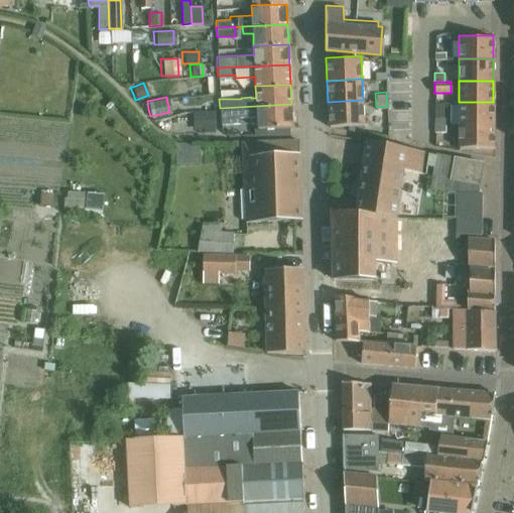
[(363,100),(328,102),(329,124),(363,123),(363,100)]
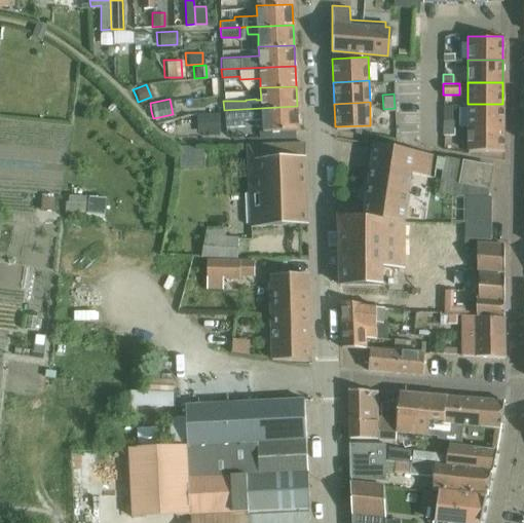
[(468,126),(502,126),(502,104),(468,104),(468,126)]
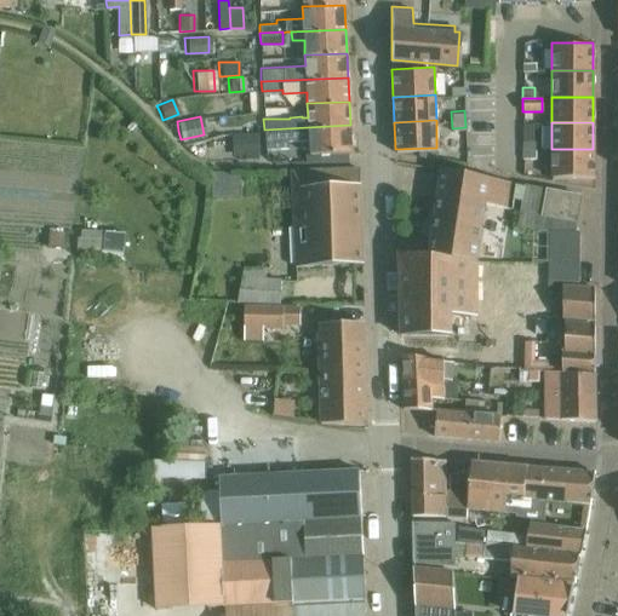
[(350,125),(264,130),(265,148),(287,147),(287,139),(308,138),(309,153),(352,150),(350,125)]
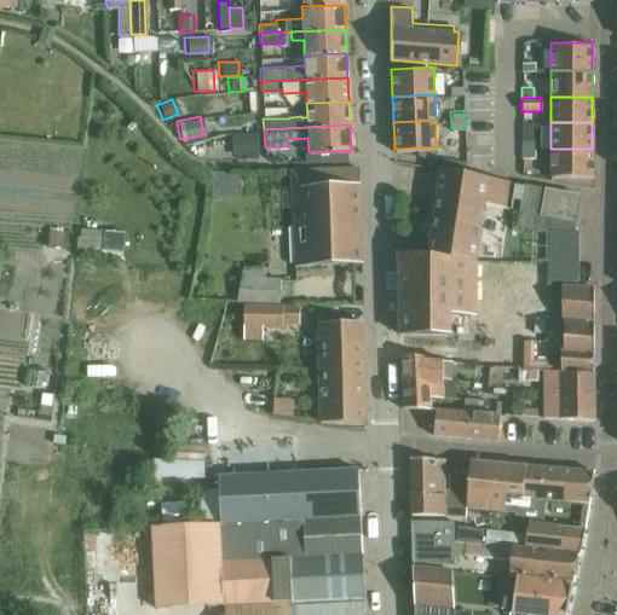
[(243,154),(258,154),(257,131),(242,132),(243,154)]
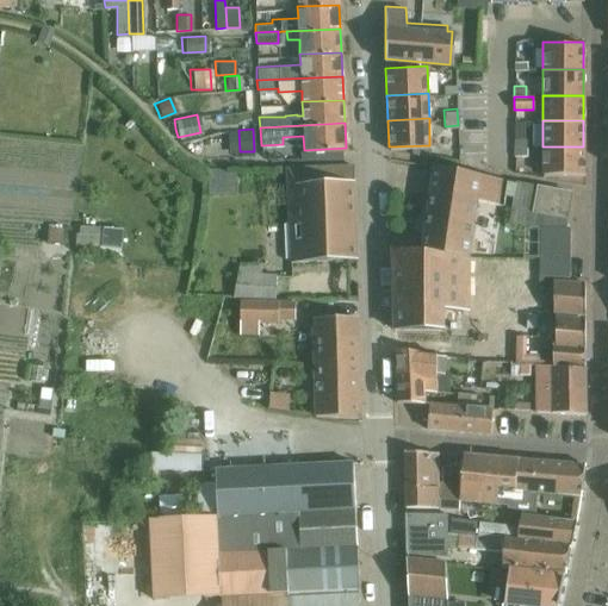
[(526,154),(526,137),(514,137),(514,154),(526,154)]
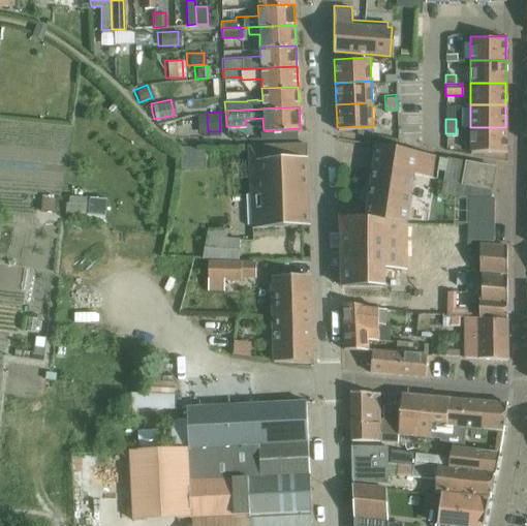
[(505,127),(470,127),(470,150),(505,150),(505,127)]
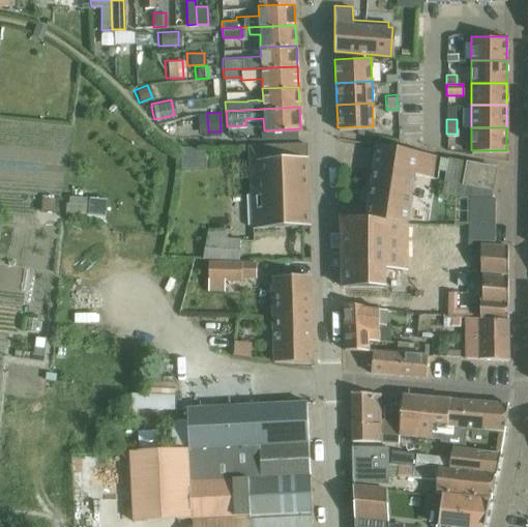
[(305,141),(247,143),(252,226),(310,224),(305,141)]
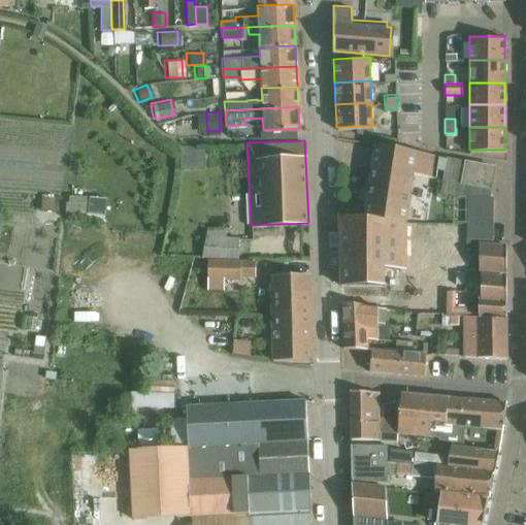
[(374,142),(363,217),(404,221),(408,188),(411,172),(433,176),(434,167),(436,155),(436,154),(374,142)]
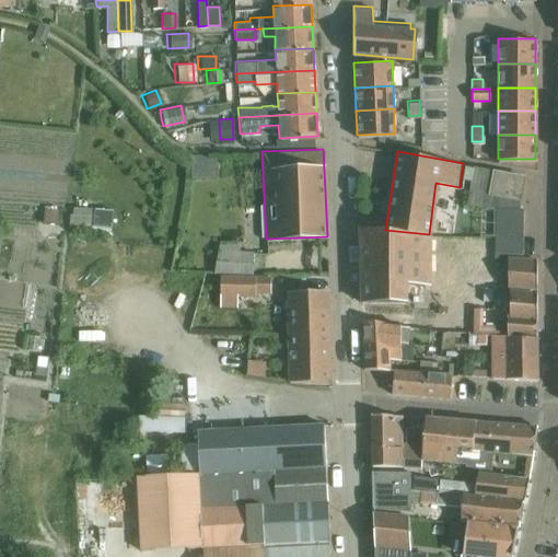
[(189,154),(189,177),(216,177),(216,153),(189,154)]
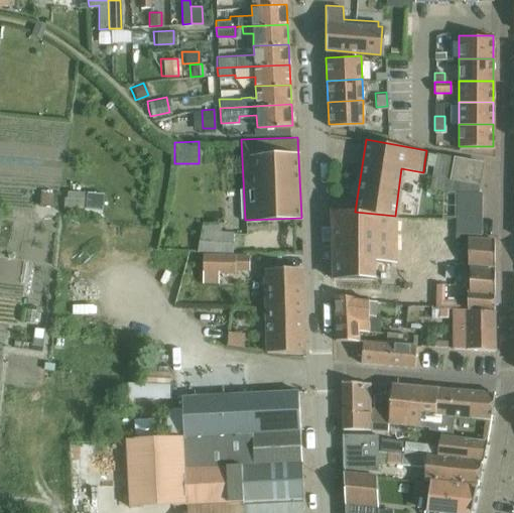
[(424,163),(432,164),(428,185),(448,189),(457,189),(457,188),(481,193),(482,189),(477,189),(482,160),(435,152),(435,153),(426,151),(424,163)]
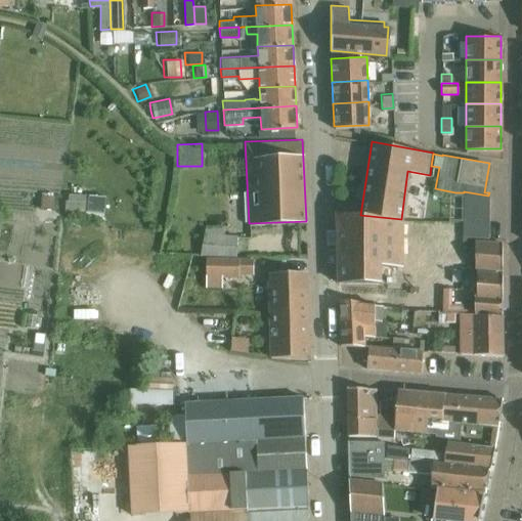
[(464,207),(488,206),(488,196),(464,191),(464,192),(464,207)]
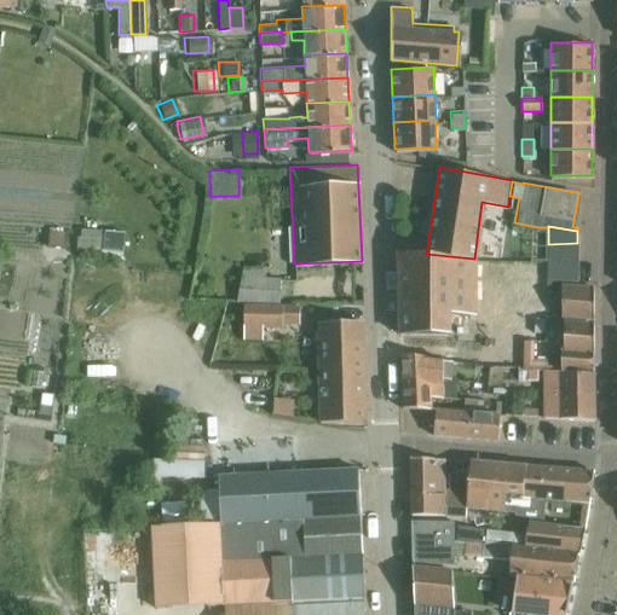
[(102,231),(101,249),(121,250),(122,233),(102,231)]
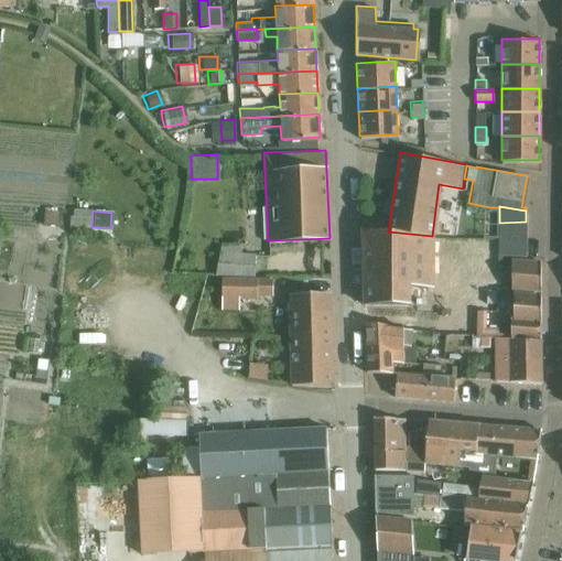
[(43,212),(42,226),(56,226),(57,212),(43,212)]
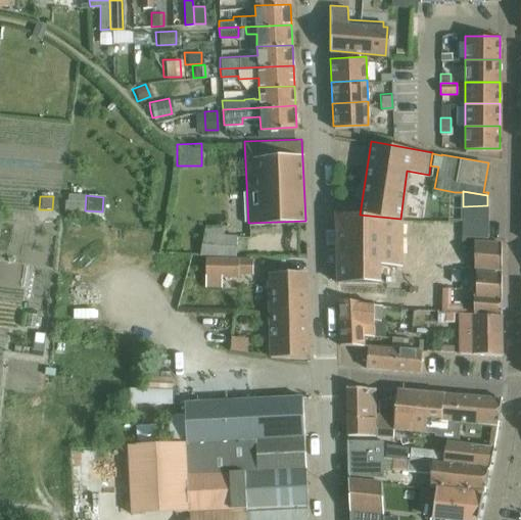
[(487,205),(463,206),(463,221),(487,221),(487,205)]
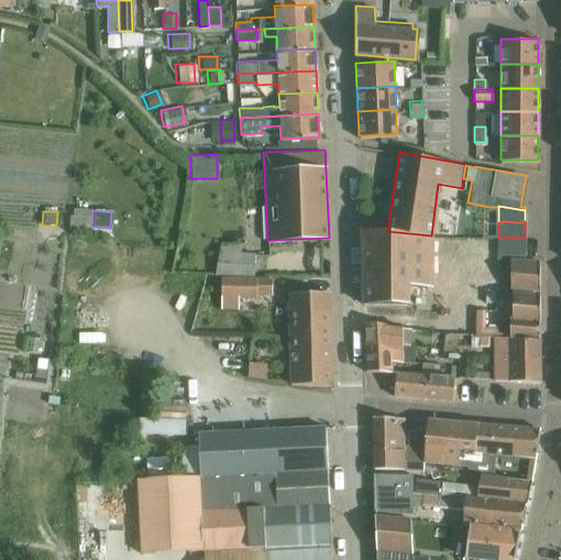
[(431,235),(387,231),(360,229),(363,304),(408,303),(408,285),(431,284),(431,235)]
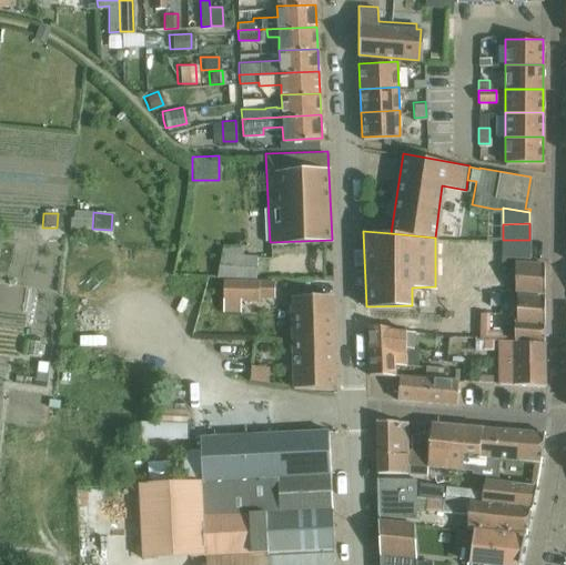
[(529,240),(503,240),(503,255),(529,254),(529,240)]
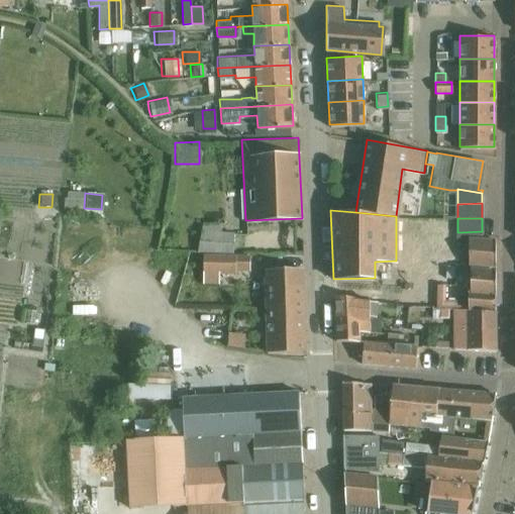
[(232,251),(233,231),(220,231),(221,222),(203,222),(198,249),(232,251)]
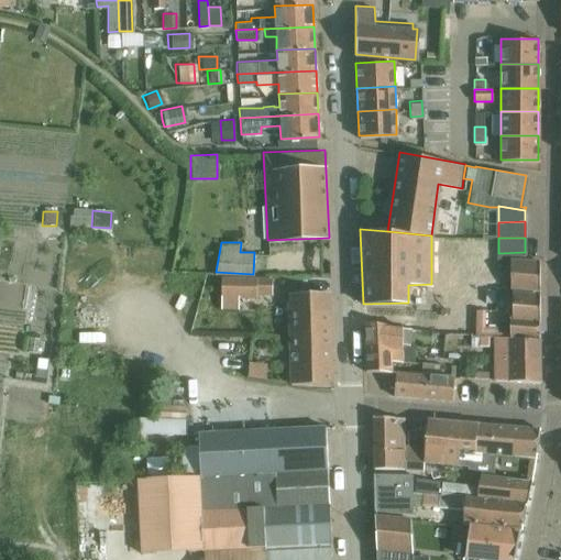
[(539,260),(525,259),(509,257),(507,287),(508,287),(539,289),(539,260)]
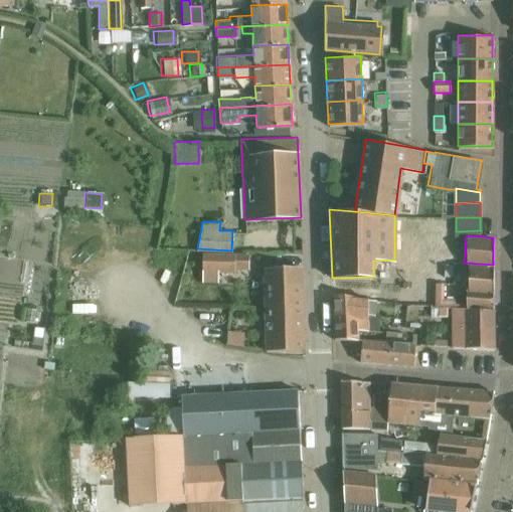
[(201,252),(200,281),(216,281),(216,272),(232,272),(232,270),(232,268),(232,264),(232,253),(201,252)]
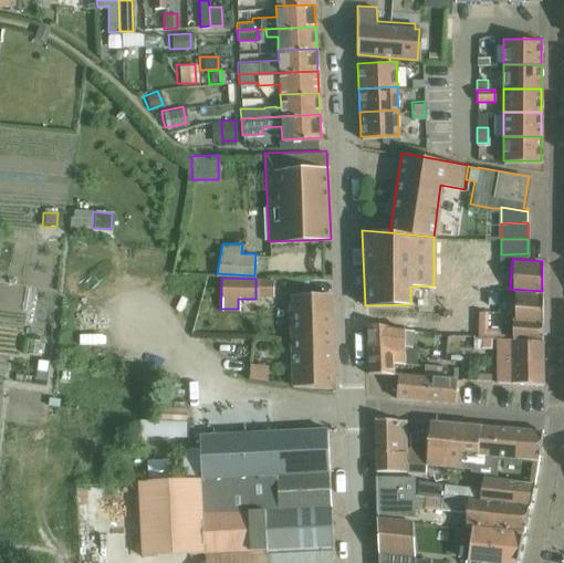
[(272,296),(272,294),(273,279),(256,279),(256,290),(256,294),(256,296),(272,296)]
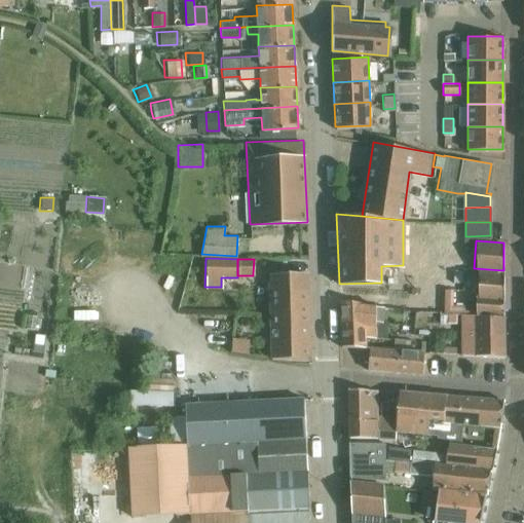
[(461,267),(461,278),(475,268),(474,268),(461,267)]
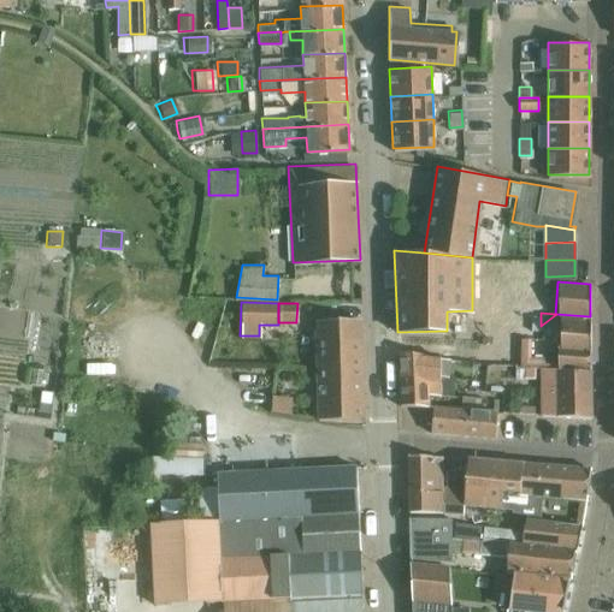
[(317,367),(361,369),(360,319),(314,320),(317,367)]
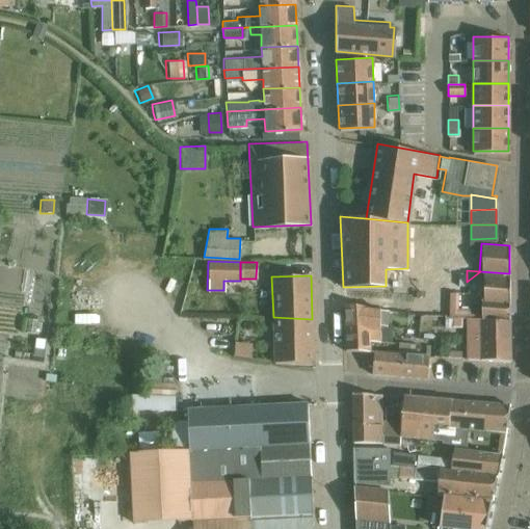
[(509,298),(509,276),(483,276),(483,296),(509,298)]
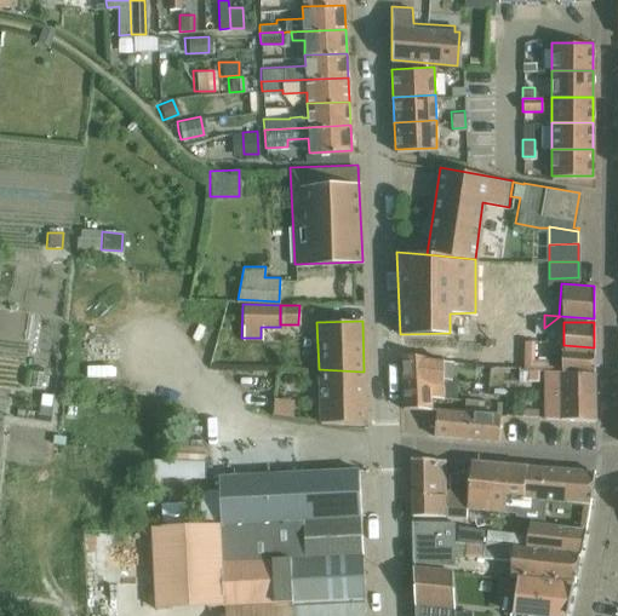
[(594,372),(594,347),(564,345),(564,351),(561,351),(561,366),(547,364),(547,362),(547,358),(532,358),(532,340),(520,339),(496,338),(496,341),(469,338),(467,360),(493,363),(493,364),(518,366),(518,368),(528,368),(577,370),(594,372)]
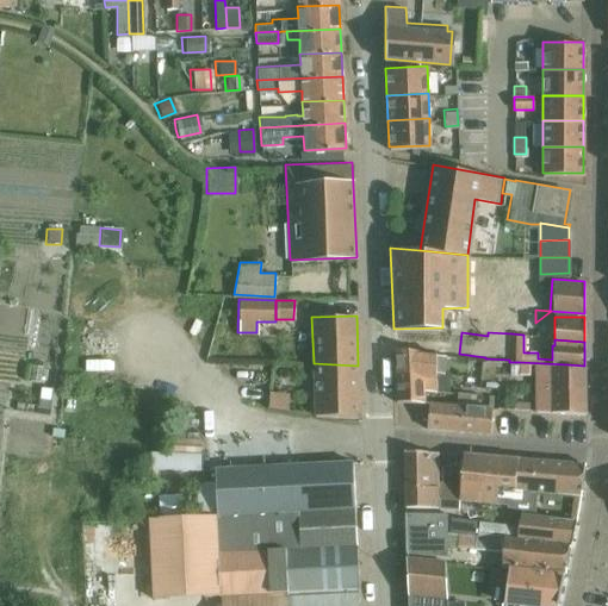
[(395,348),(396,373),(423,376),(423,373),(435,373),(435,351),(395,348)]
